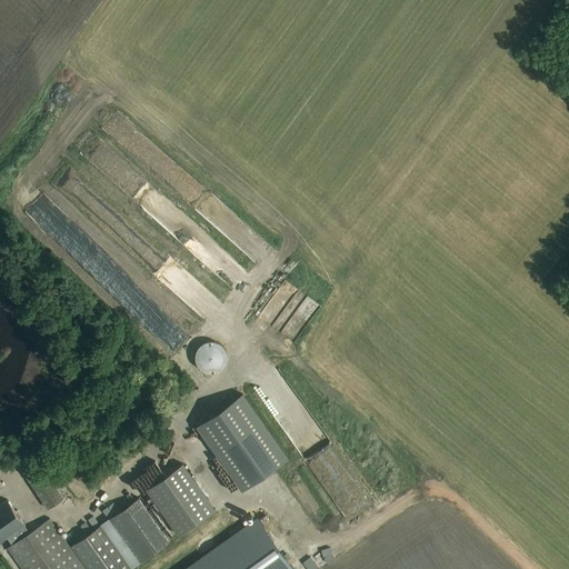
[(196,355),(196,357),(196,360),(196,362),(197,366),(200,369),(203,371),(206,372),(208,372),(211,373),(213,372),(217,372),(220,370),(222,369),(223,367),(226,362),(227,360),(227,357),(227,355),(226,352),(225,349),(222,346),(220,345),(218,343),(215,342),(211,341),(207,342),(205,343),(202,345),(200,346),(198,348),(197,350),(196,355)]
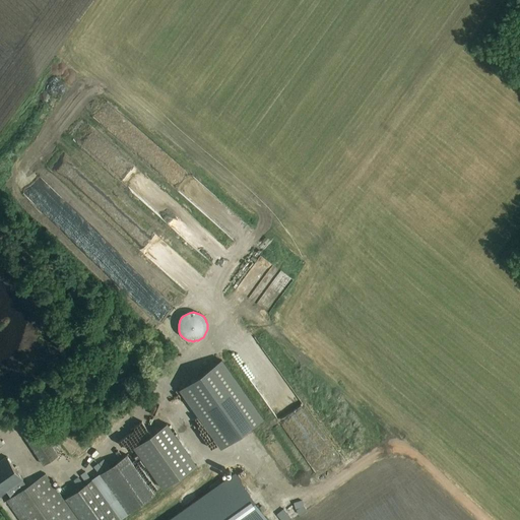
[(179,390),(220,449),(263,418),(222,360),(179,390)]
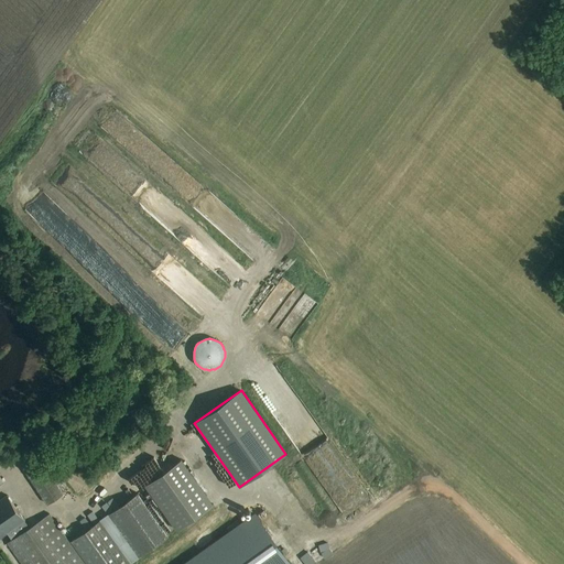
[(25,472),(46,505),(64,494),(50,470),(46,473),(41,463),(25,472)]
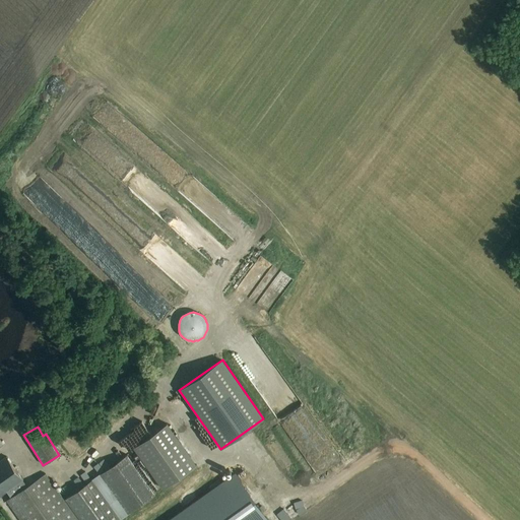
[(136,450),(164,488),(194,466),(166,429),(136,450)]
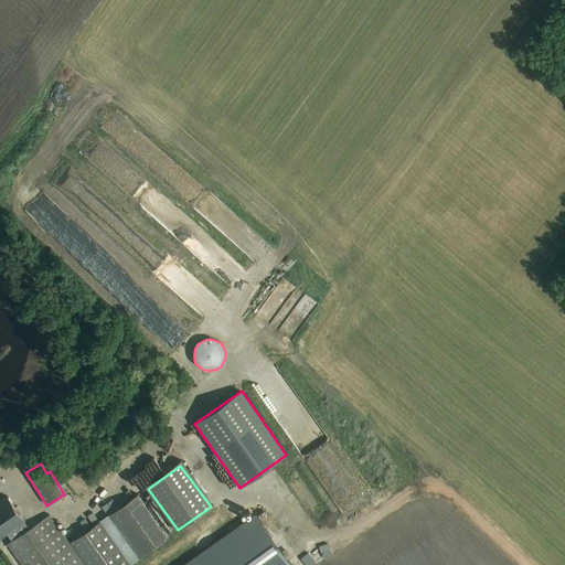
[(0,540),(10,534),(27,522),(8,494),(0,499),(0,540)]
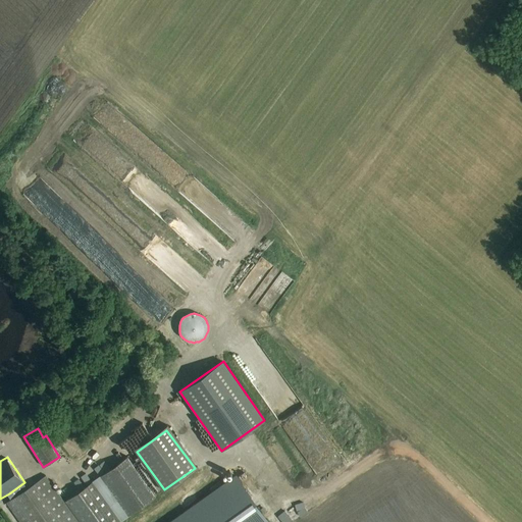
[(127,457),(100,476),(128,516),(156,497),(127,457)]
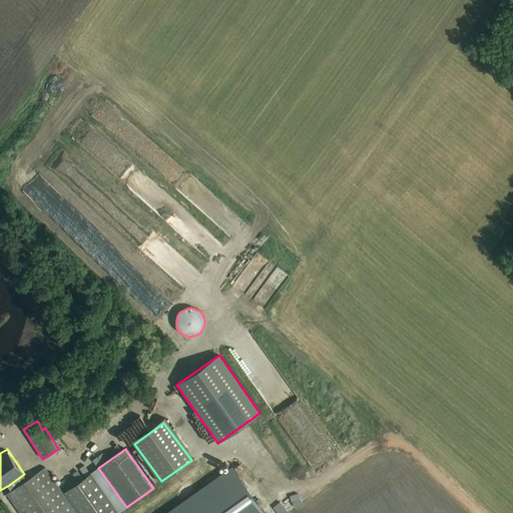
[(8,493),(21,512),(114,512),(118,511),(91,474),(63,494),(45,467),(8,493)]
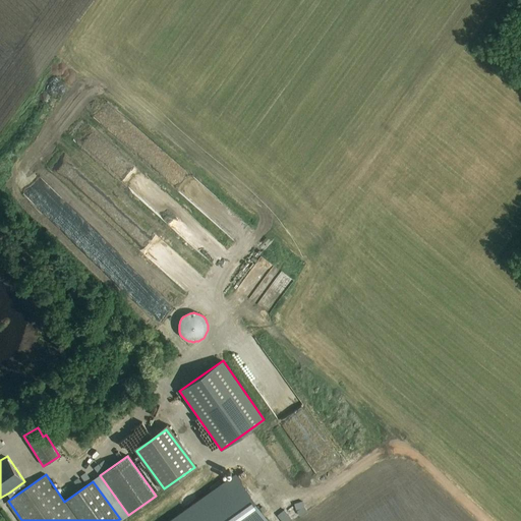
[(173,520),(266,520),(235,477),(173,520)]
